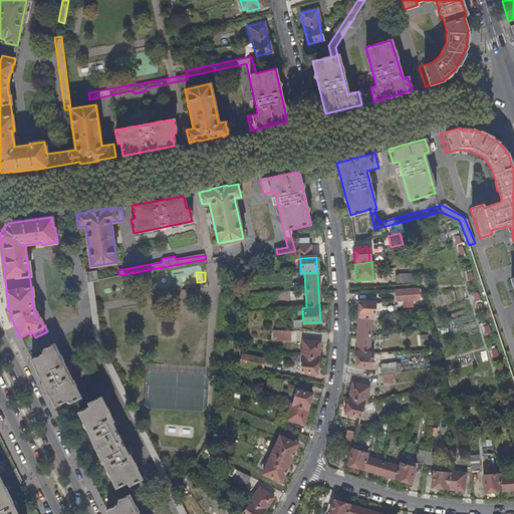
[(414,283),(413,275),(398,277),(398,285),(414,283)]
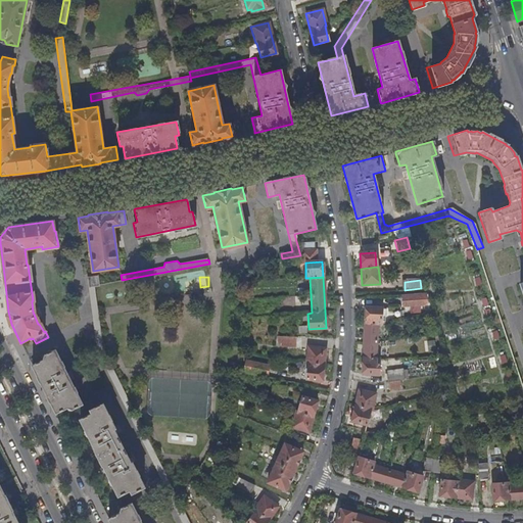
[(424,295),(400,296),(401,306),(424,305),(424,295)]
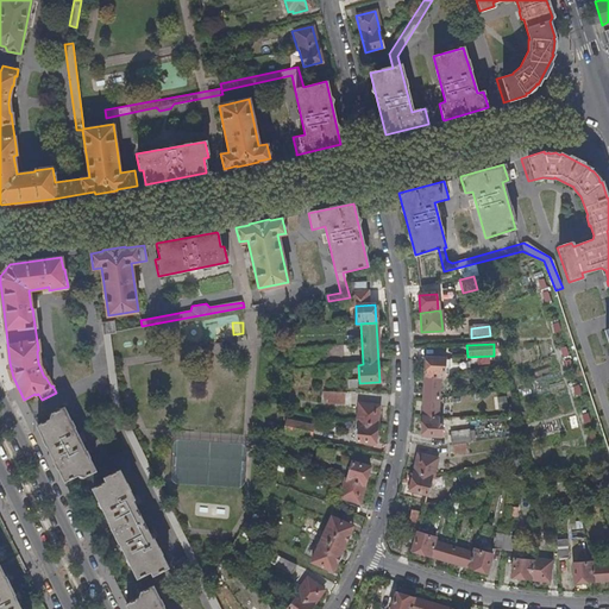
[(439,377),(443,377),(444,359),(425,358),(424,376),(439,377)]
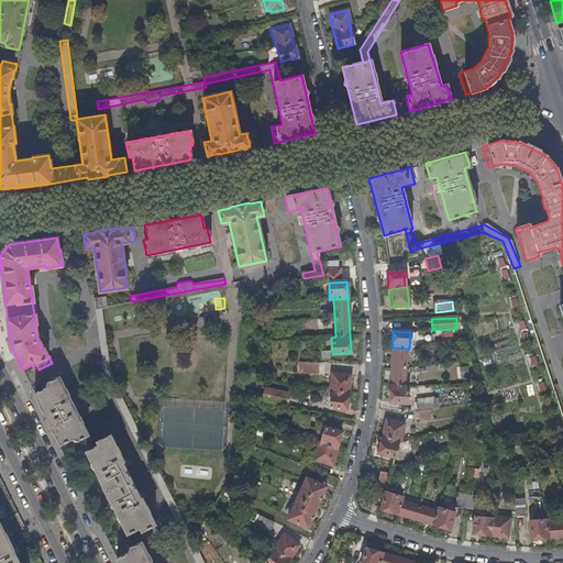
[(406,349),(392,348),(388,403),(407,404),(407,386),(404,386),(406,349)]
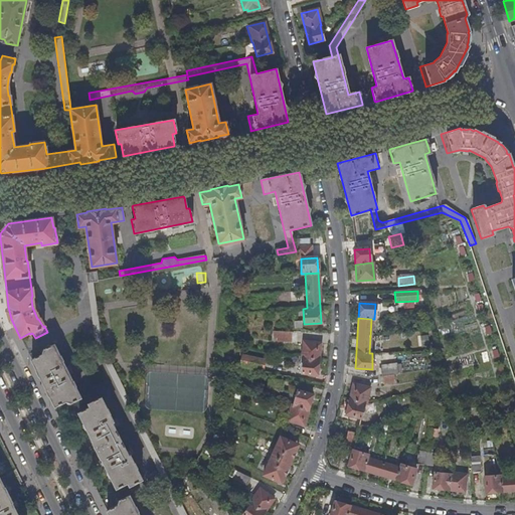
[(290,342),(291,332),(273,332),(273,341),(290,342)]
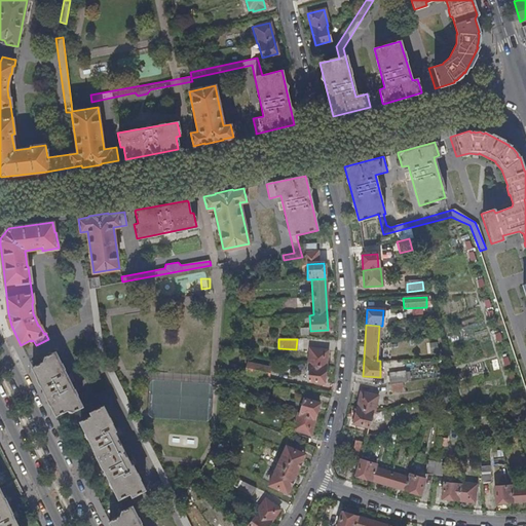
[(309,365),(325,367),(327,350),(308,349),(307,366),(309,365)]
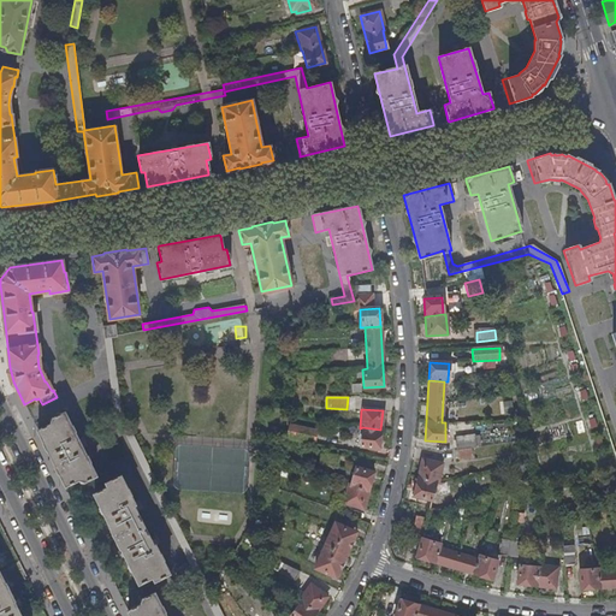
[(51,425),(37,431),(65,486),(78,480),(81,484),(95,475),(64,413),(49,420),(51,425)]
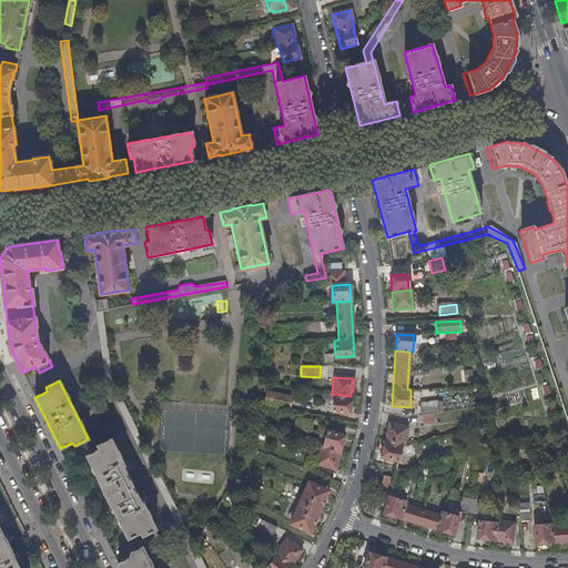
[(266,393),(264,404),(288,408),(291,398),(266,393)]
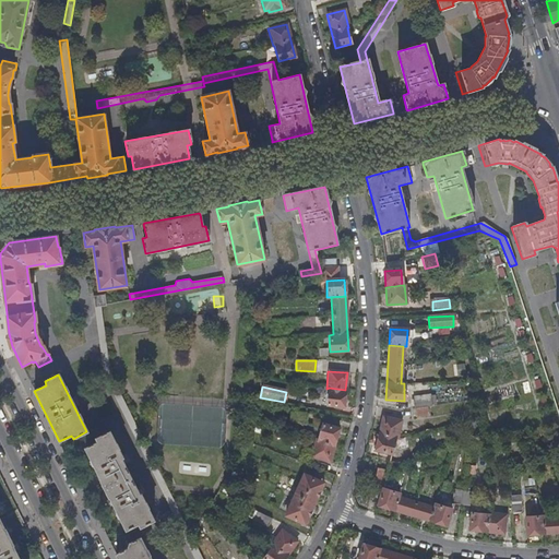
[(344,407),(345,390),(329,388),(328,405),(344,407)]
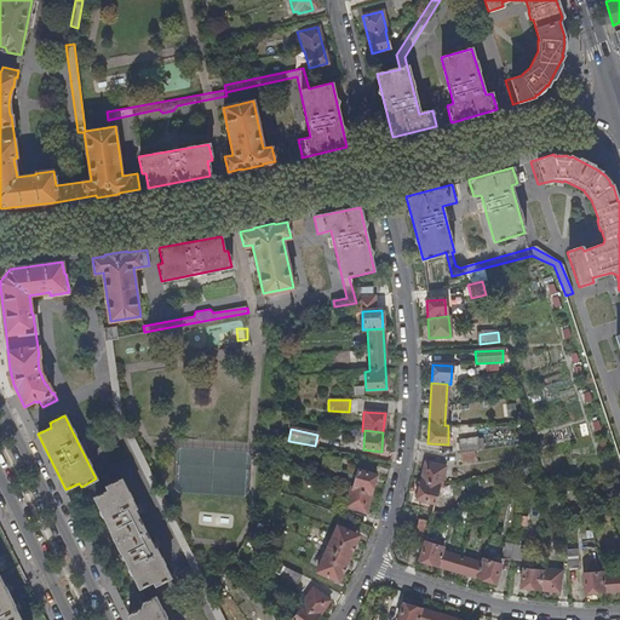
[(472,451),(476,451),(474,438),(457,442),(460,463),(474,459),(472,451)]
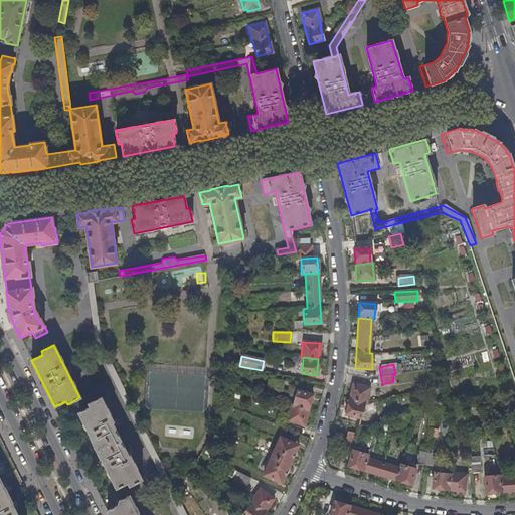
[(282,391),(285,381),(269,378),(267,387),(282,391)]
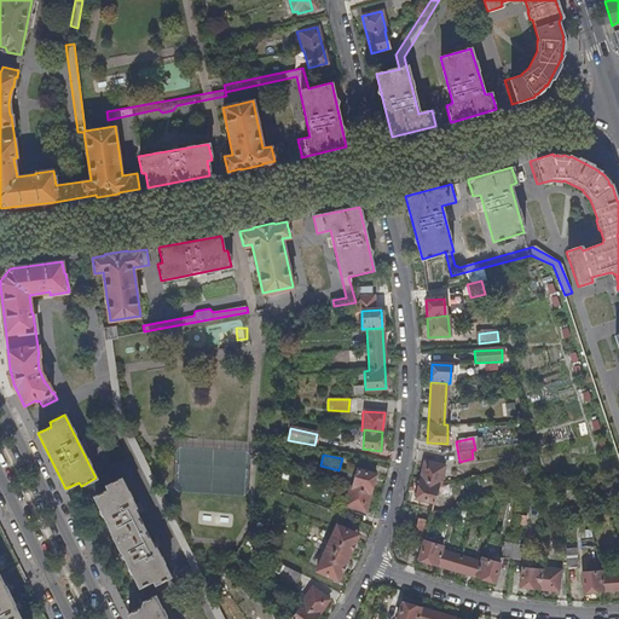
[(415,499),(433,503),(437,485),(439,485),(443,467),(423,462),(415,499)]
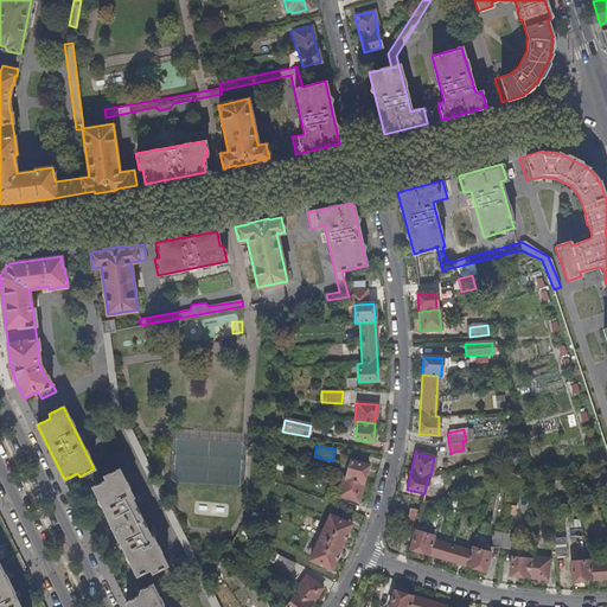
[(366,466),(350,461),(345,479),(343,478),(338,497),(357,502),(366,466)]
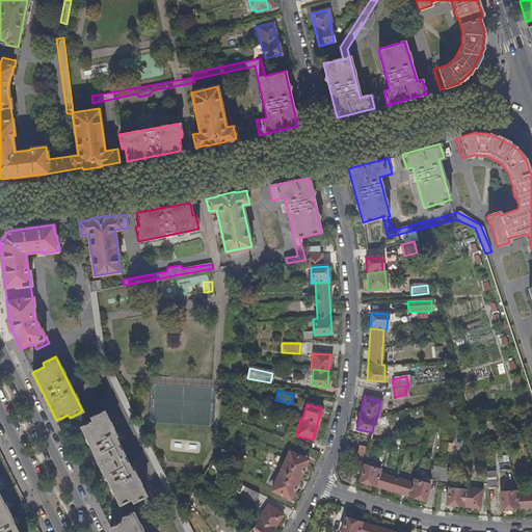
[(81,427),(120,504),(131,498),(133,502),(147,496),(134,471),(132,472),(114,436),(116,435),(104,411),(91,418),(92,421),(81,427)]
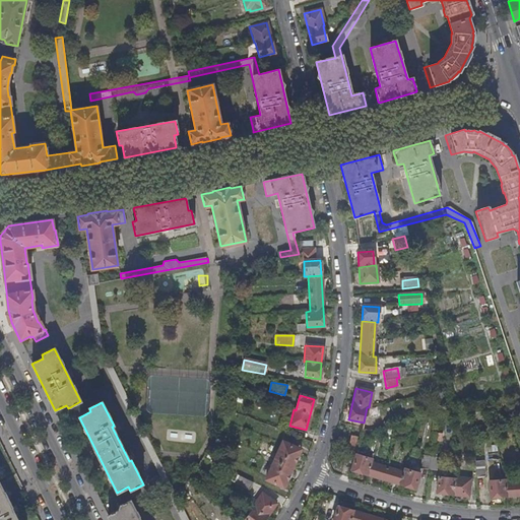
[(390,437),(391,430),(382,428),(381,435),(390,437)]
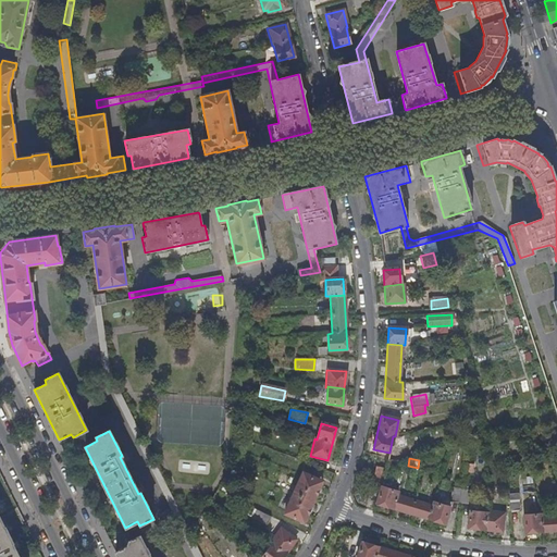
[(472,473),(473,463),(466,463),(465,472),(472,473)]
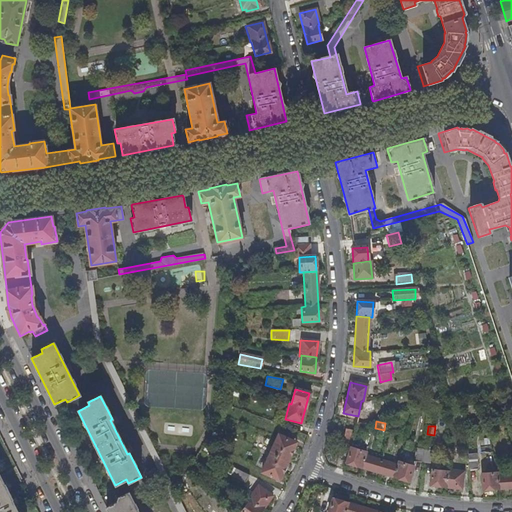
[(349,444),(352,431),(344,429),(341,443),(349,444)]
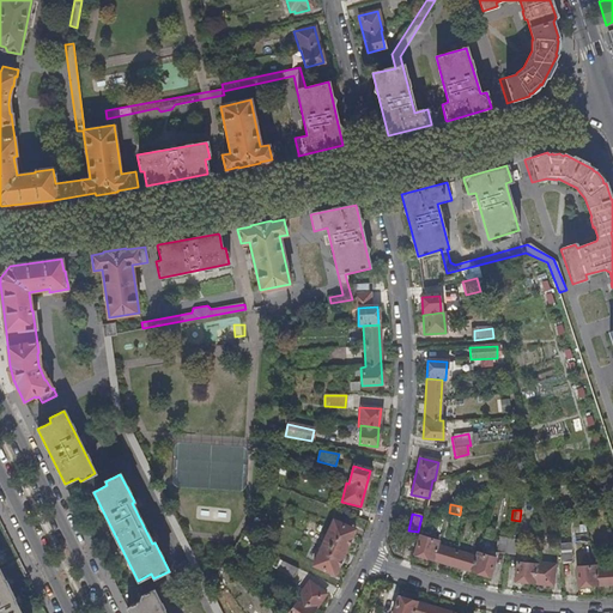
[(353,530),(332,521),(313,566),(334,575),(353,530)]
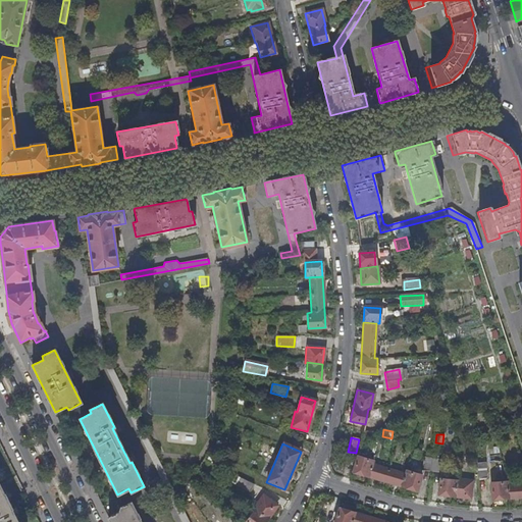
[(372,461),(358,457),(357,457),(352,472),(416,491),(421,475),(406,471),(405,474),(371,465),(372,461)]
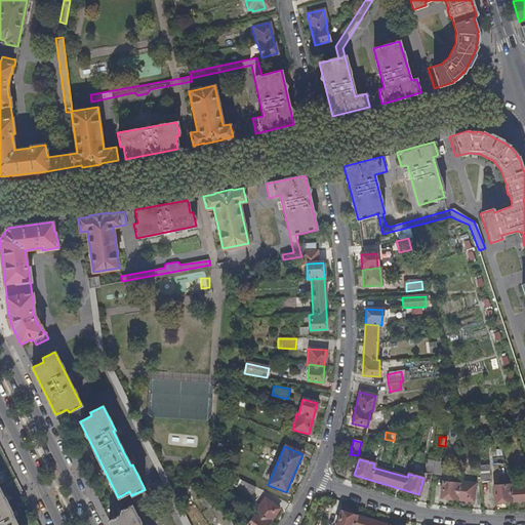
[(432,474),(434,459),(427,459),(425,473),(432,474)]
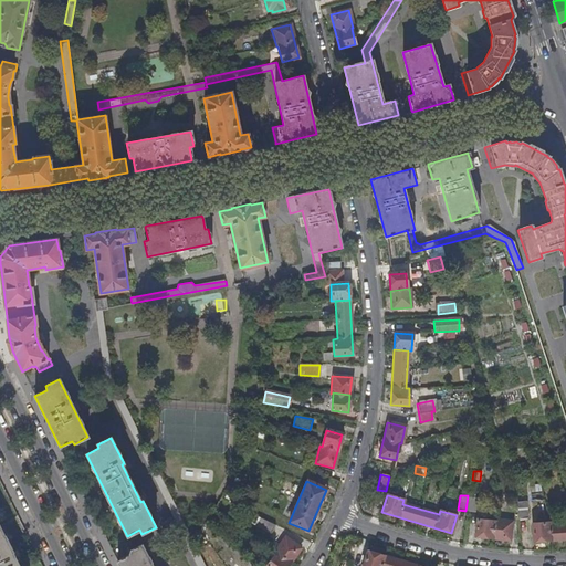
[(524,501),(516,502),(517,520),(525,519),(524,501)]
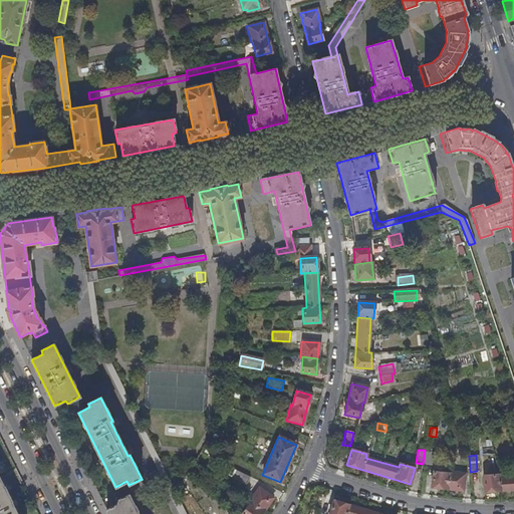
[(250,477),(235,471),(232,478),(245,485),(250,477)]
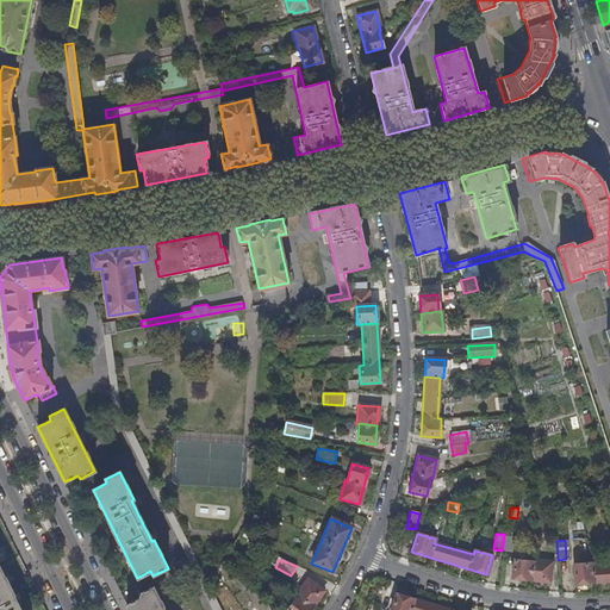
[(551,562),(533,560),(531,561),(514,560),(511,578),(548,583),(551,562)]
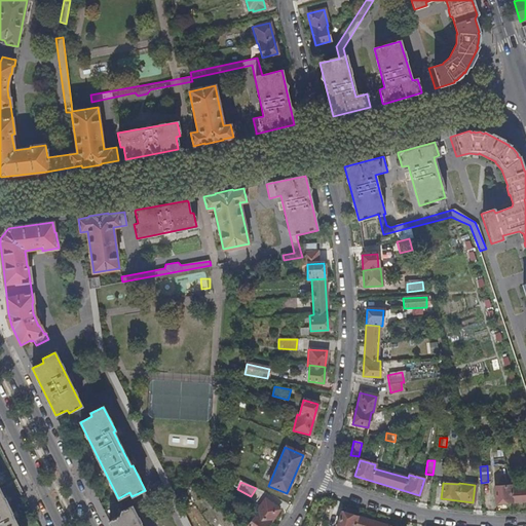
[(525,487),(511,489),(511,486),(494,487),(495,502),(525,500),(525,487)]
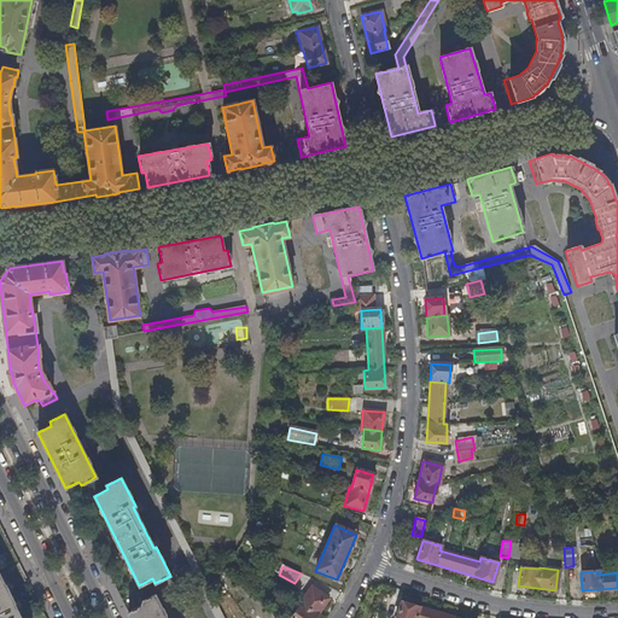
[(21,617),(0,575),(0,617),(21,617)]
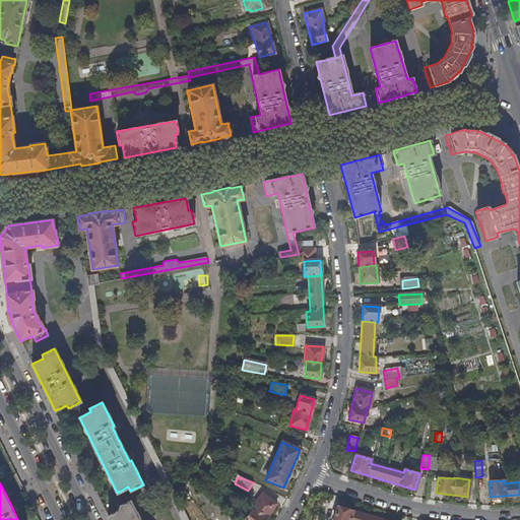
[(264,519),(276,504),(261,494),(252,507),(254,508),(245,519),(264,519)]
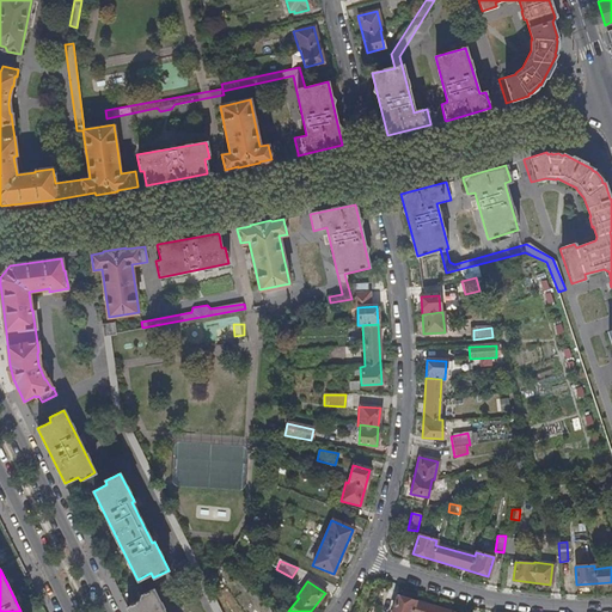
[(140,600),(127,607),(128,611),(164,611),(153,589),(138,597),(140,600)]
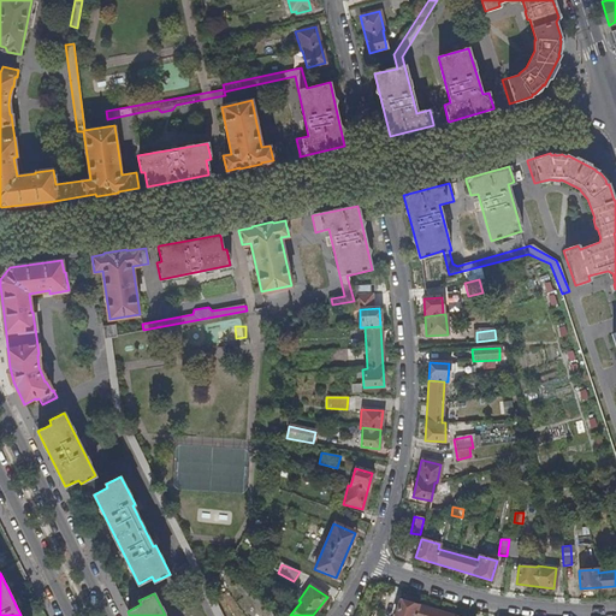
[(450,615),(400,600),(394,615),(450,615)]
